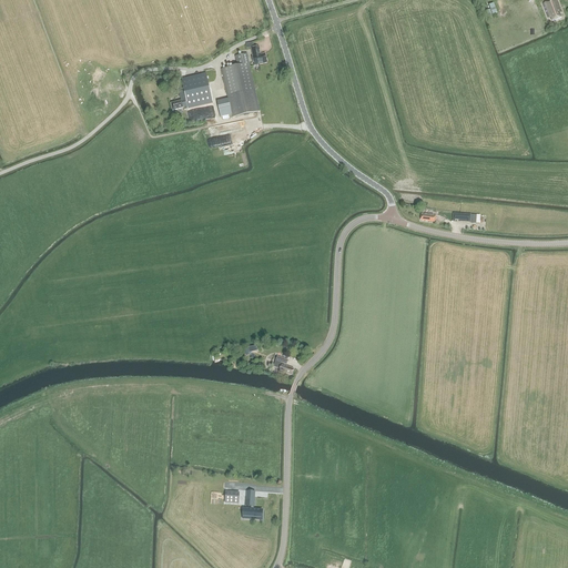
[(560,14),(561,13),(556,0),(553,0),(543,4),(548,19),(550,18),(553,21),(561,18),(560,14)]
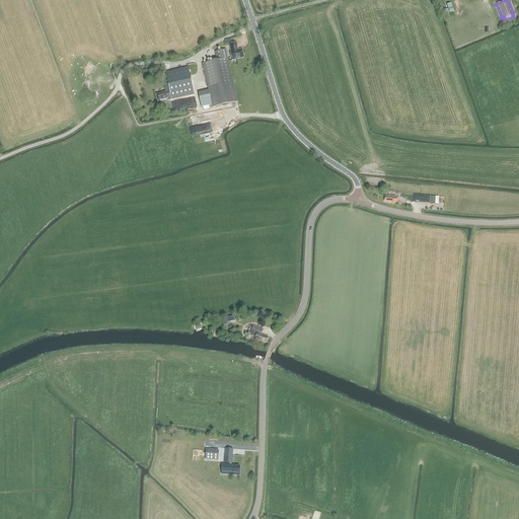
[(244,57),(244,56),(244,55),(243,54),(242,50),(238,50),(236,43),(229,45),(231,52),(230,52),(232,60),(244,58),(244,57)]
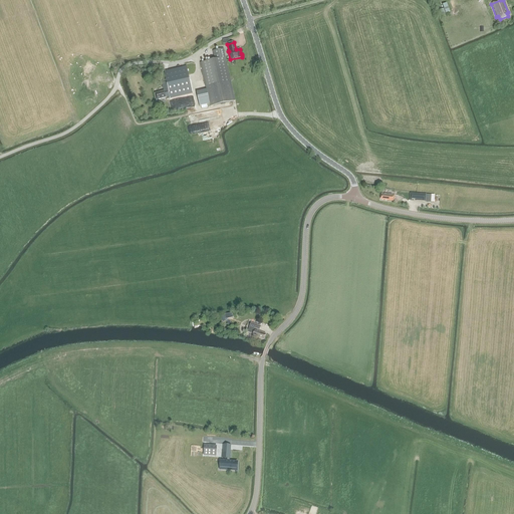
[(210,107),(213,106),(235,101),(224,49),(213,51),(215,59),(201,62),(206,89),(210,104),(210,107)]
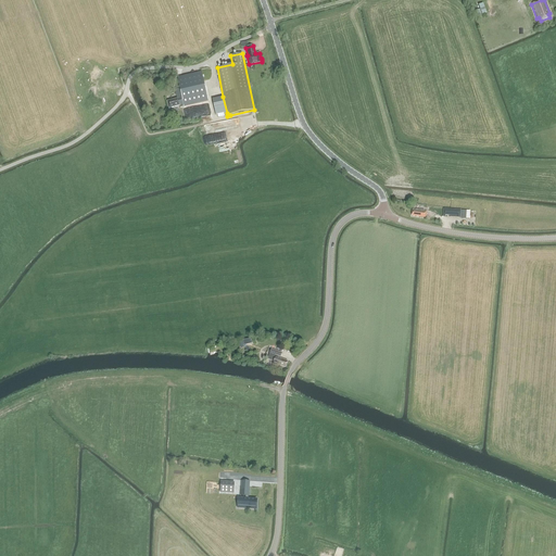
[(180,109),(209,101),(202,74),(196,75),(198,84),(180,87),(175,88),(178,99),(167,102),(168,109),(179,105),(180,109)]
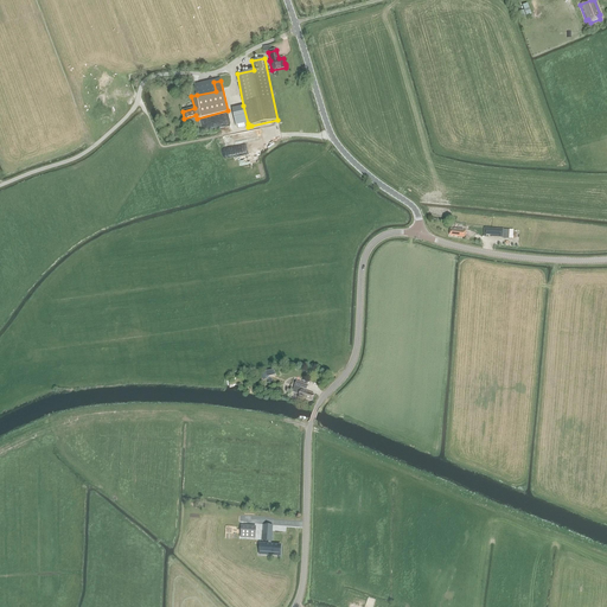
[(229,157),(248,152),(246,142),(225,148),(229,157)]
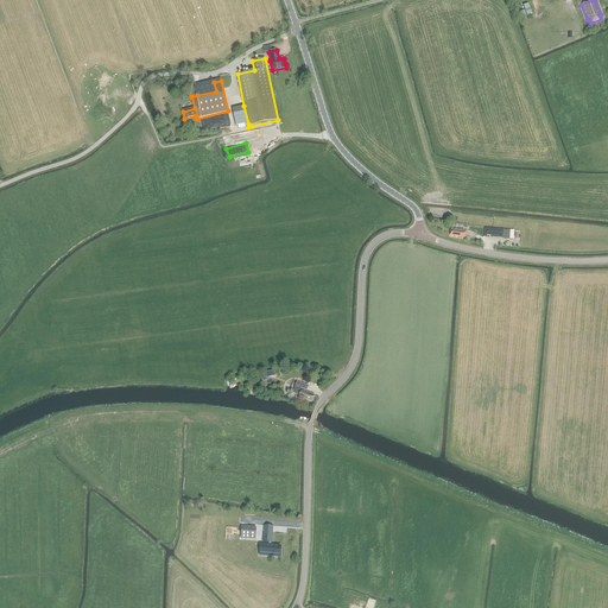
[(504,239),(510,239),(510,230),(485,229),(483,238),(487,238),(487,236),(492,236),(492,238),(504,239)]
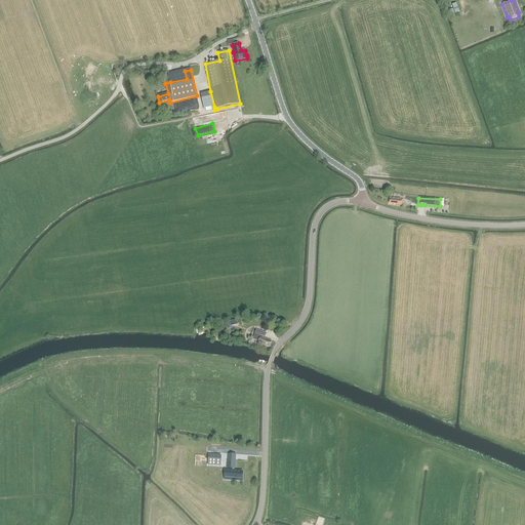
[(253,340),(258,342),(257,345),(263,347),(263,346),(270,348),(272,341),(265,338),(266,333),(254,330),(253,333),(254,333),(252,339),(253,340)]
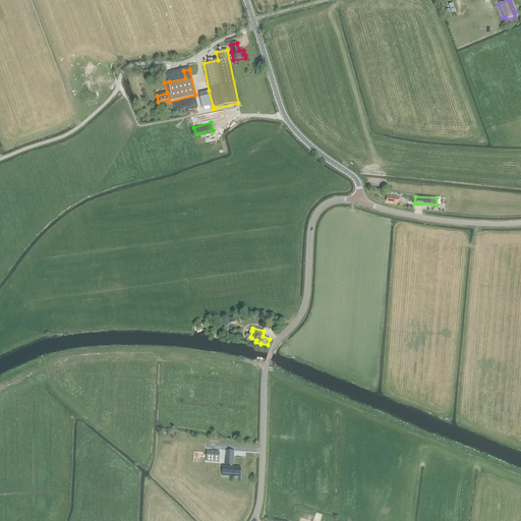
[(207,453),(207,461),(219,461),(220,453),(207,453)]
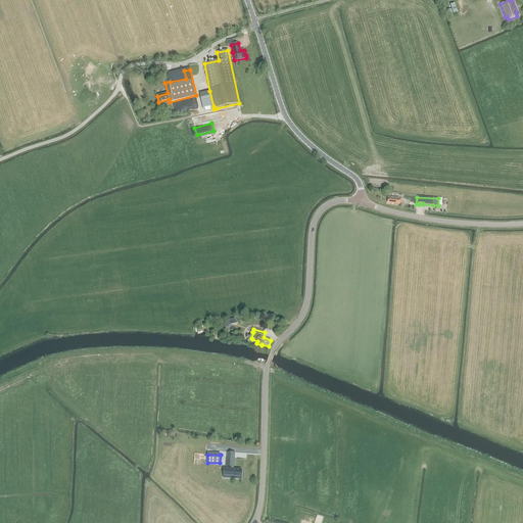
[(226,469),(226,477),(231,478),(231,477),(236,477),(236,478),(241,478),(241,470),(233,470),(234,458),(227,458),(226,466),(231,467),(231,470),(226,469)]
